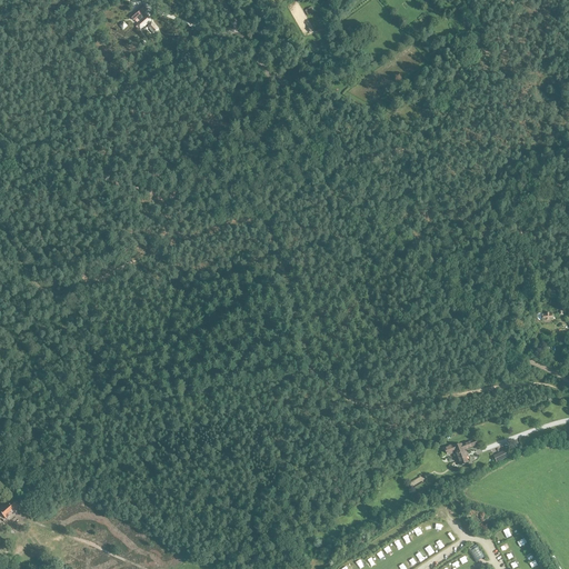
[(147,16),(143,19),(140,16),(147,9),(142,5),(130,16),(135,21),(137,18),(140,22),(137,25),(141,29),(148,25),(149,26),(148,27),(155,35),(159,30),(152,22),(151,23),(149,21),(150,20),(147,16)]
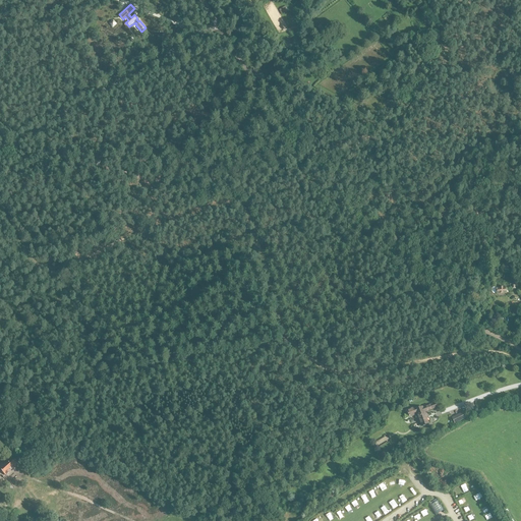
[(425,414),(424,412),(437,408),(436,404),(423,409),(422,407),(416,410),(408,413),(410,417),(417,414),(421,426),(428,423),(426,419),(428,418),(426,414),(425,414)]
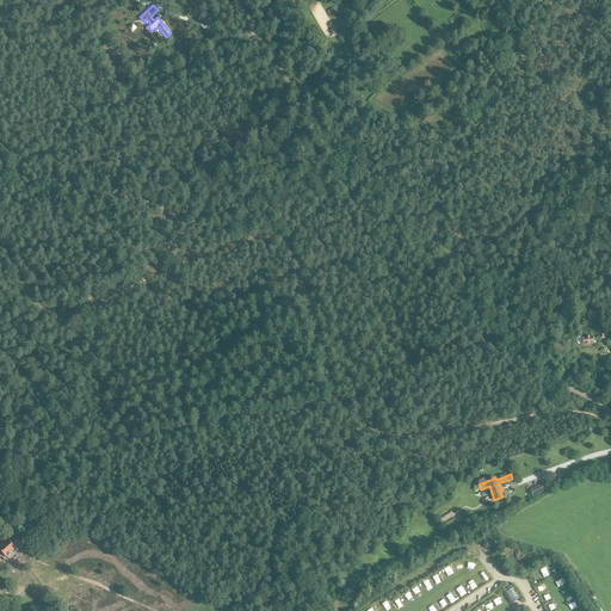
[(530,493),(534,498),(547,491),(544,486),(530,493)]
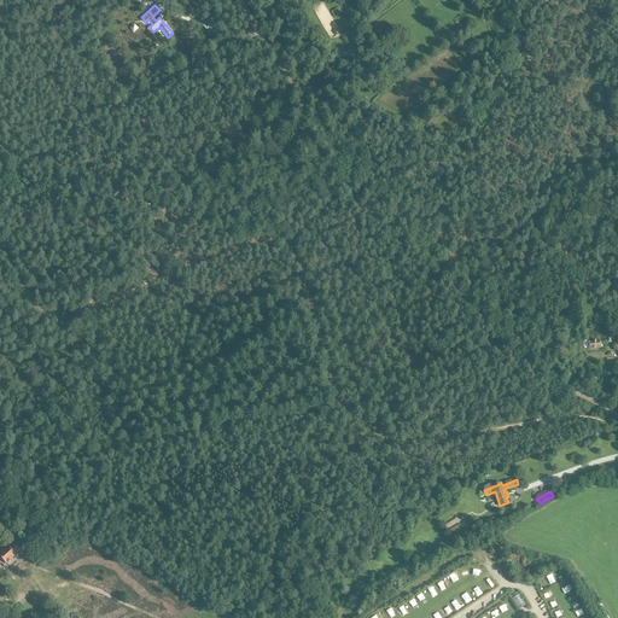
[(31,531),(36,519),(29,517),(25,529),(31,531)]
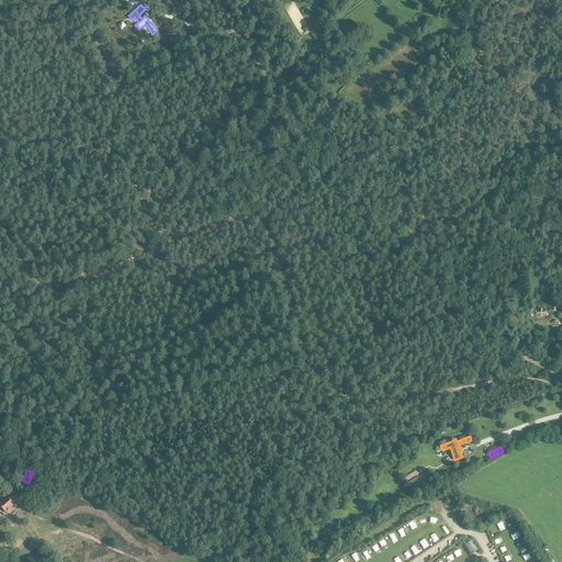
[(13,492),(3,501),(2,499),(0,502),(0,516),(2,515),(1,513),(3,510),(3,512),(4,510),(6,513),(20,499),(13,492)]
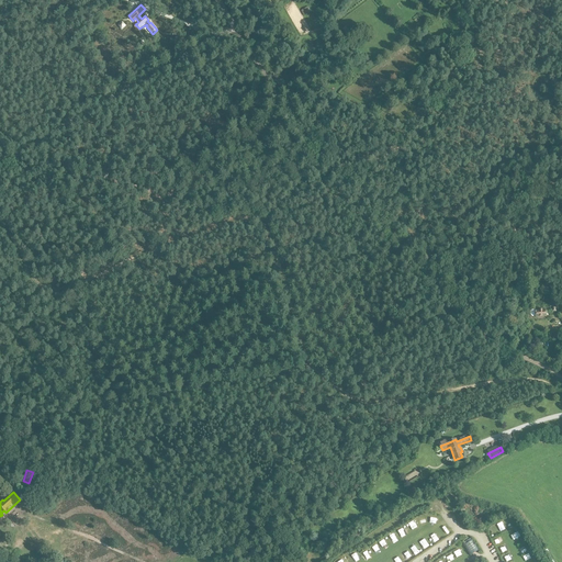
[(472,541),(465,544),(471,553),(476,549),(472,541)]
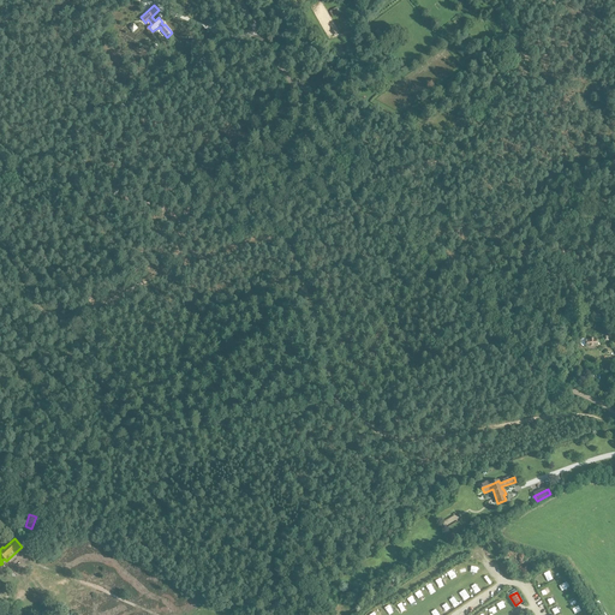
[(394,605),(399,611),(406,607),(402,601),(394,605)]
